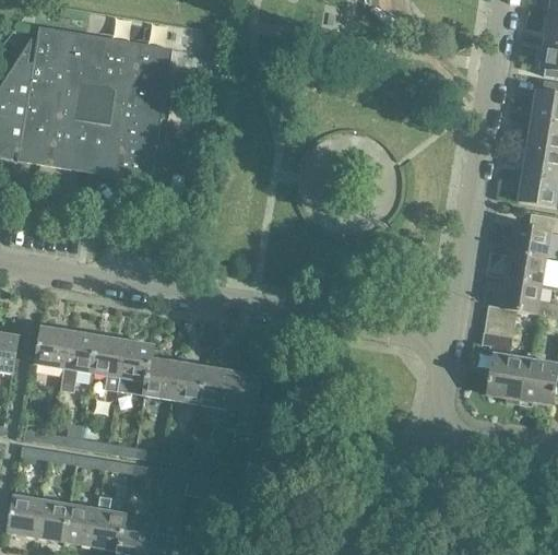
[(549,0),(548,11),(557,12),(557,0),(549,0)]
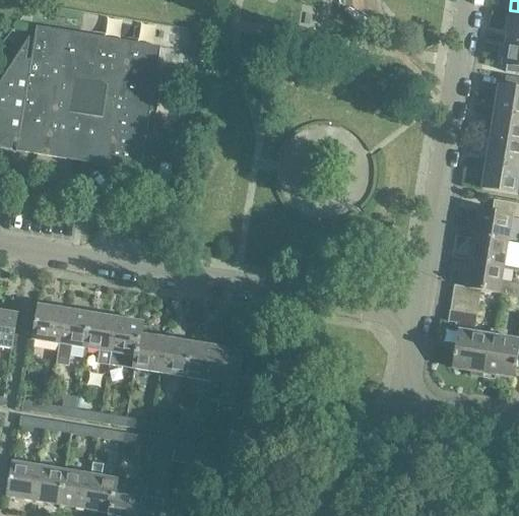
[(506,36),(518,37),(518,11),(510,10),(506,36)]
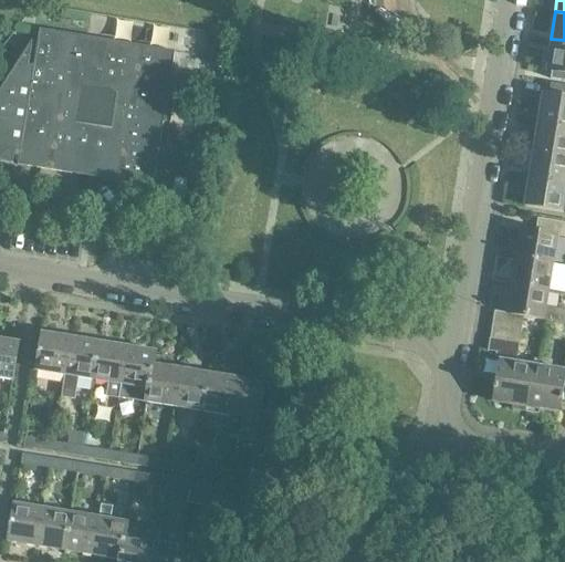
[(167,92),(174,49),(39,25),(32,62),(28,62),(32,37),(31,37),(0,83),(0,156),(11,158),(12,153),(18,154),(16,162),(152,184),(159,138),(165,139),(173,93),(167,92)]
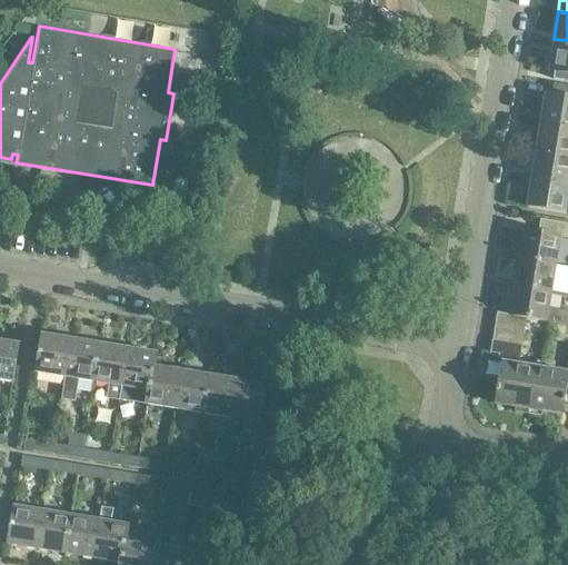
[(221,61),(226,36),(208,32),(203,58),(221,61)]
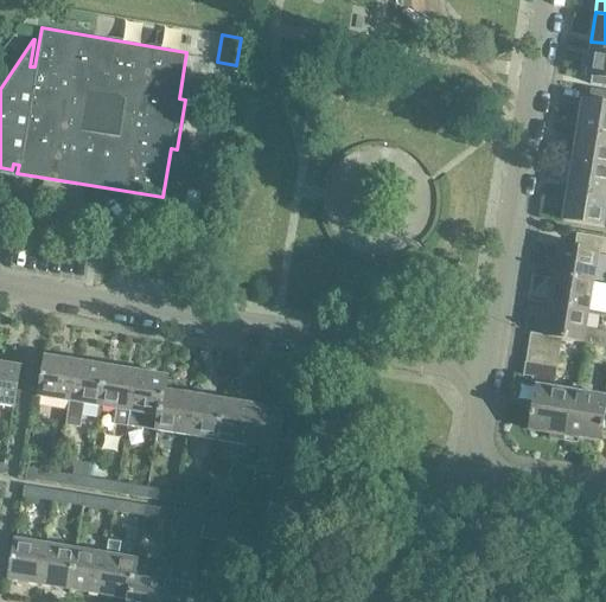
[(605,43),(591,42),(586,72),(605,75),(605,43)]
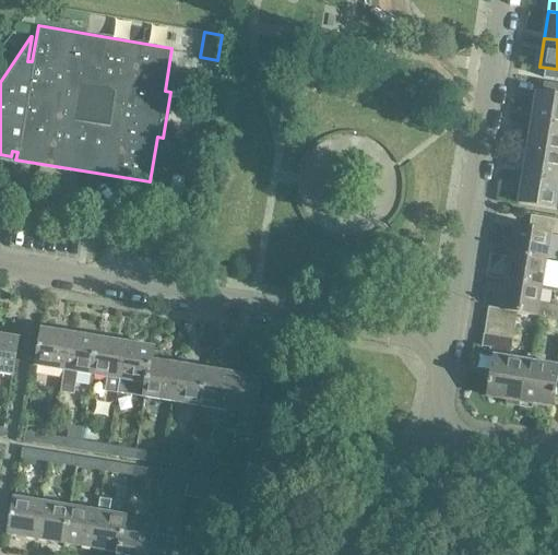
[(531,118),(557,121),(557,93),(535,90),(531,118)]
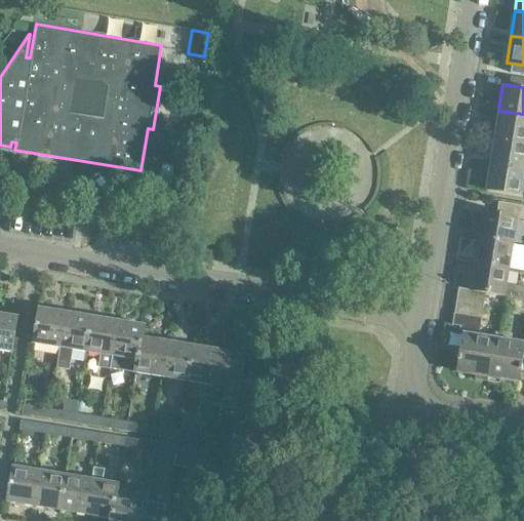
[(494,136),(523,141),(523,114),(498,111),(494,136)]
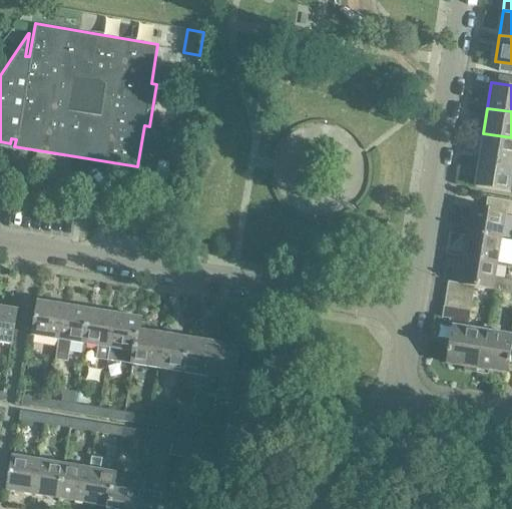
[(157,127),(153,150),(169,153),(177,154),(179,142),(172,140),(174,130),(165,128),(157,127)]
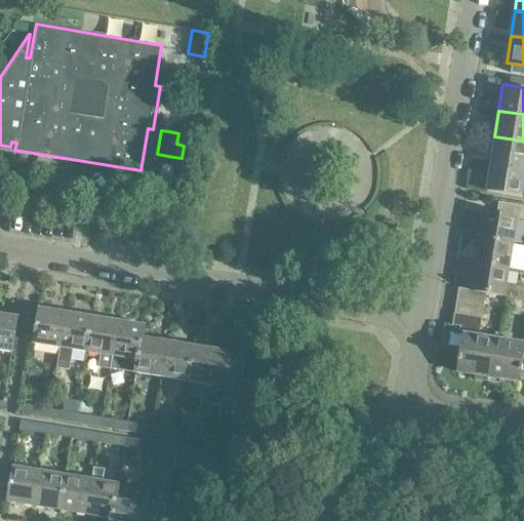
[(523,141),(494,136),(490,162),(523,167),(523,141)]
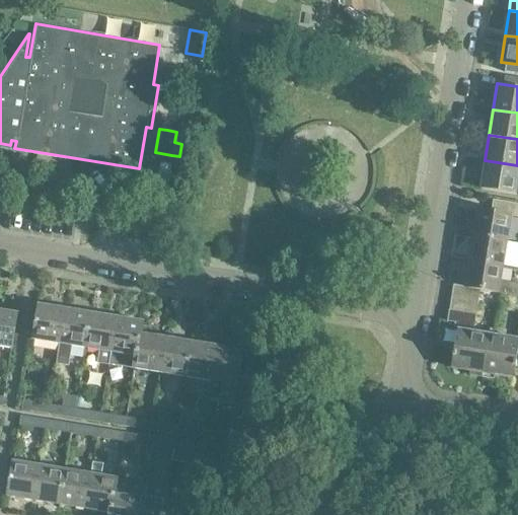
[(165,199),(171,162),(159,159),(153,197),(165,199)]
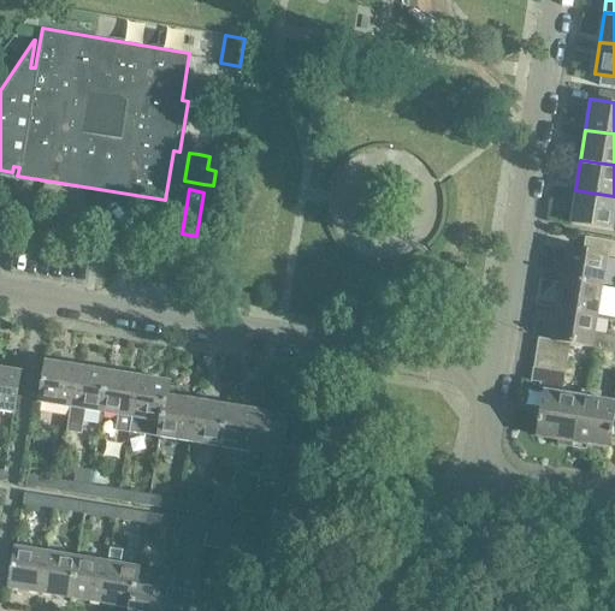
[(614,203),(614,196),(575,190),(571,221),(611,227),(614,203)]
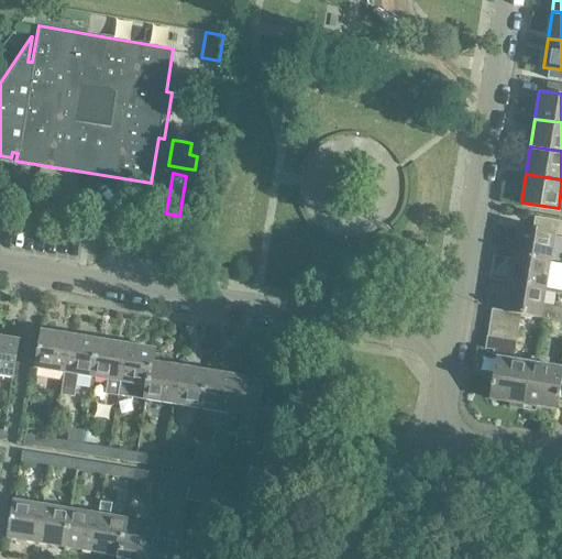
[(513,253),(549,259),(553,231),(561,232),(561,231),(561,218),(535,215),(532,227),(518,226),(513,253)]
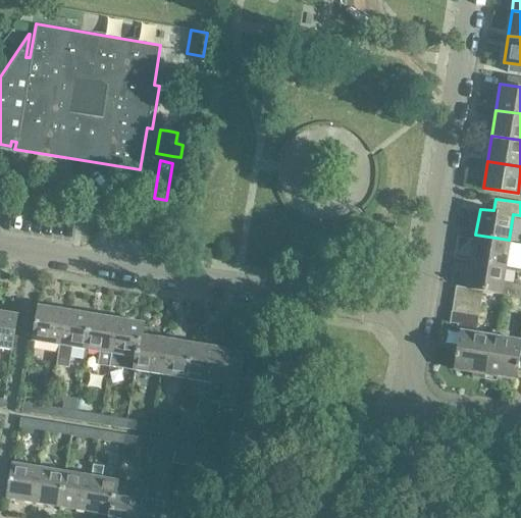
[(505,265),(509,240),(475,235),(471,260),(505,265)]
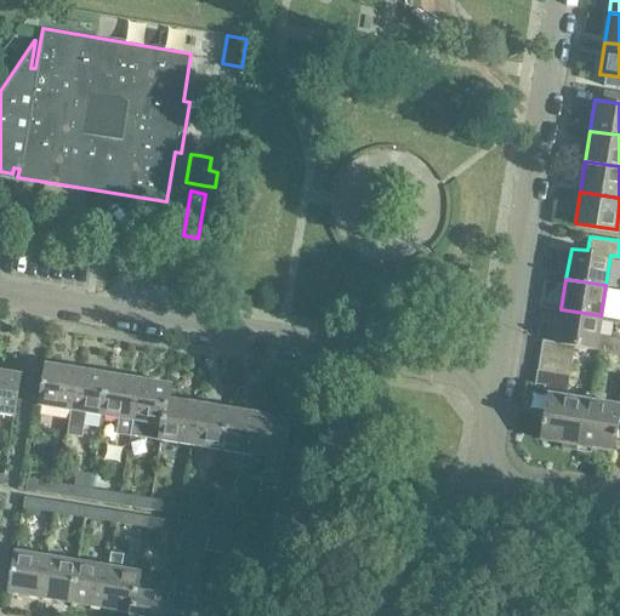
[(574,343),(596,347),(619,351),(619,335),(598,332),(601,315),(561,309),(556,340),(542,338),(540,352),(572,358),(574,343)]
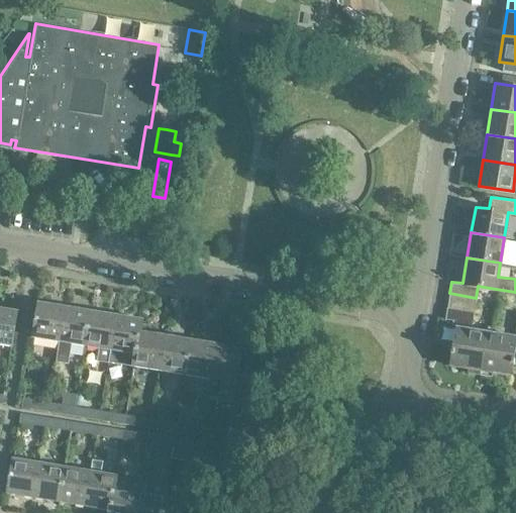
[(474,310),(476,298),(449,293),(446,306),(474,310)]
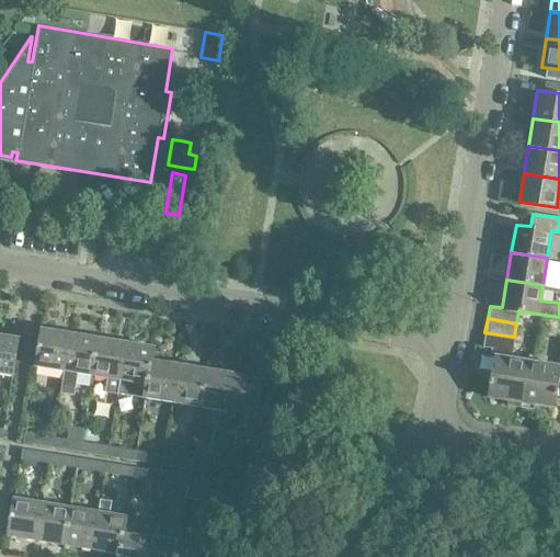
[(35,364),(64,368),(69,330),(41,326),(35,364)]
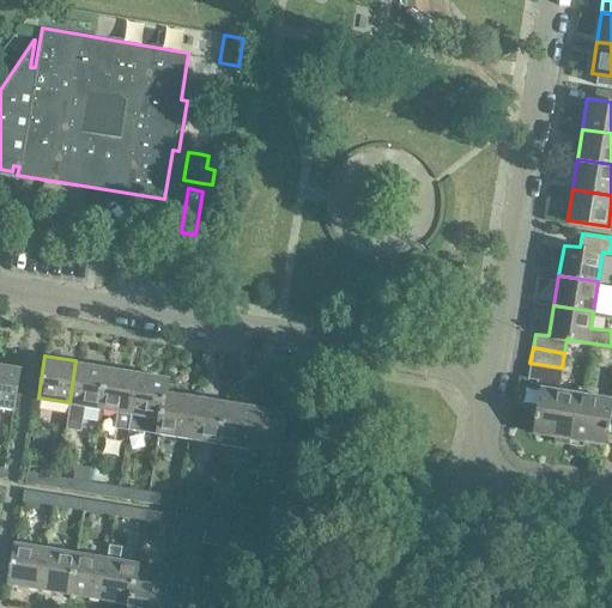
[(107,365),(76,360),(70,402),(65,426),(79,429),(84,405),(100,407),(107,365)]
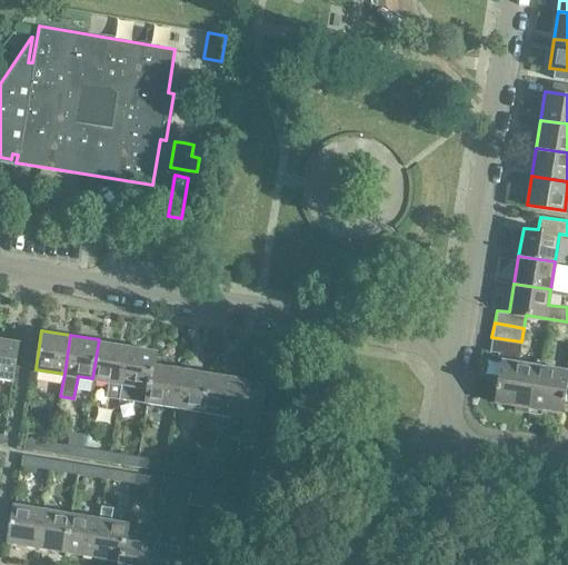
[(518,363),(521,342),(491,337),(489,349),(501,352),(494,400),(515,404),(515,408),(528,410),(535,365),(518,363)]
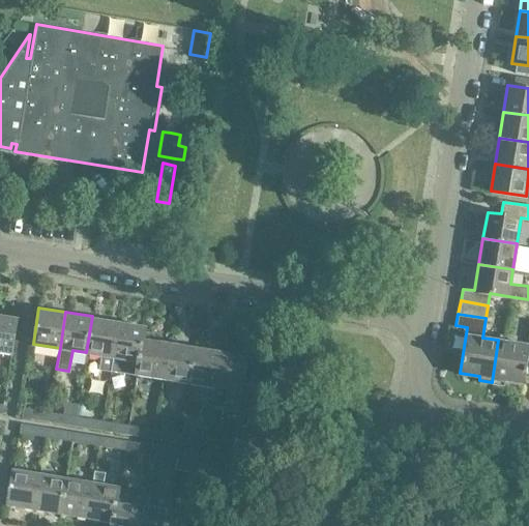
[(17,318),(0,315),(0,351),(10,353),(17,318)]
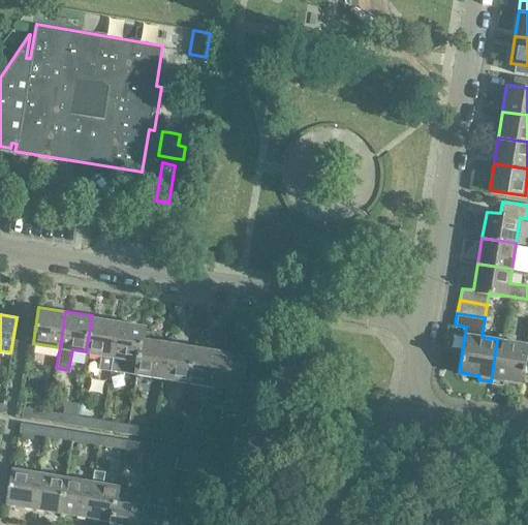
[(118,320),(92,315),(86,351),(100,354),(98,367),(110,369),(112,357),(118,320)]
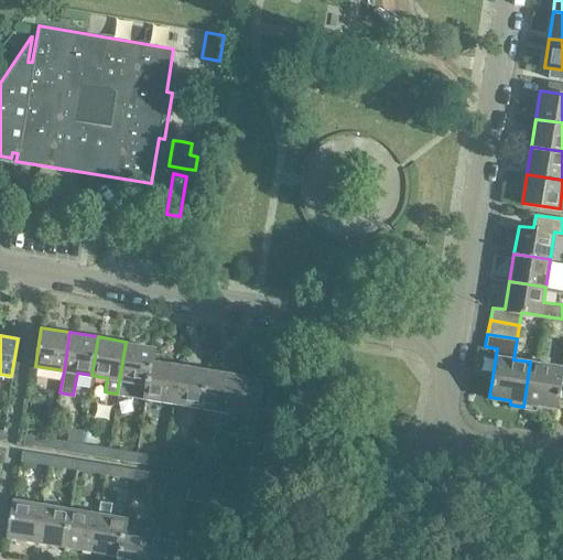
[(154,346),(126,342),(119,380),(117,392),(143,397),(145,385),(147,385),(151,359),(152,359),(154,346)]
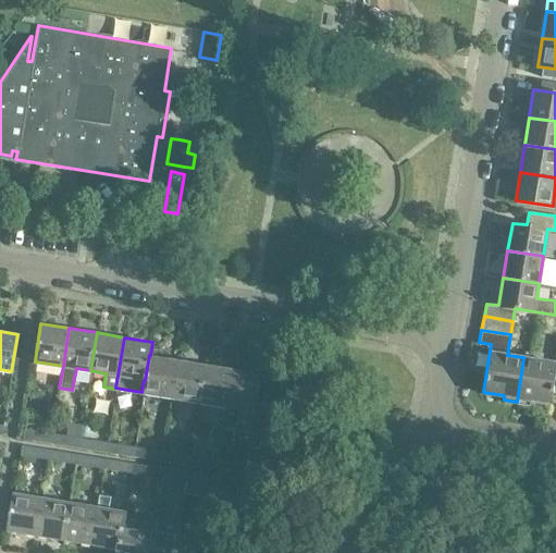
[(555,355),(555,363),(523,357),(517,402),(529,404),(530,400),(550,403),(553,388),(555,388),(555,345),(555,355)]
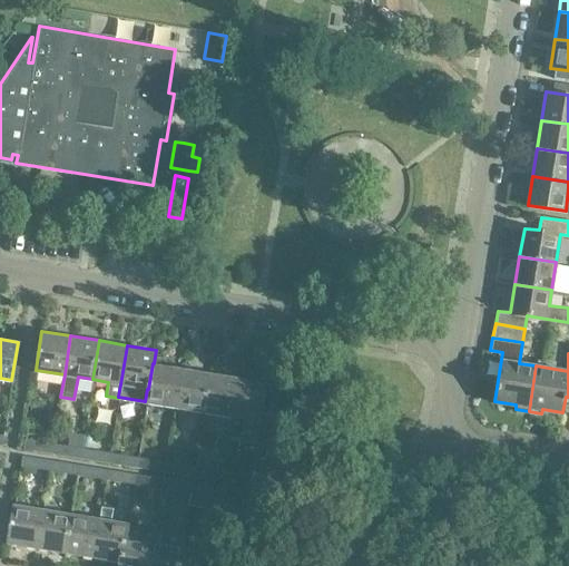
[(145,401),(174,407),(180,368),(154,363),(153,363),(148,389),(147,389),(145,401)]
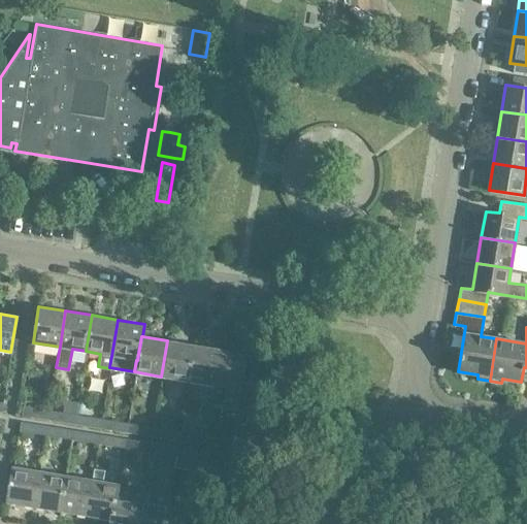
[(161,377),(187,381),(193,345),(167,340),(161,377)]
